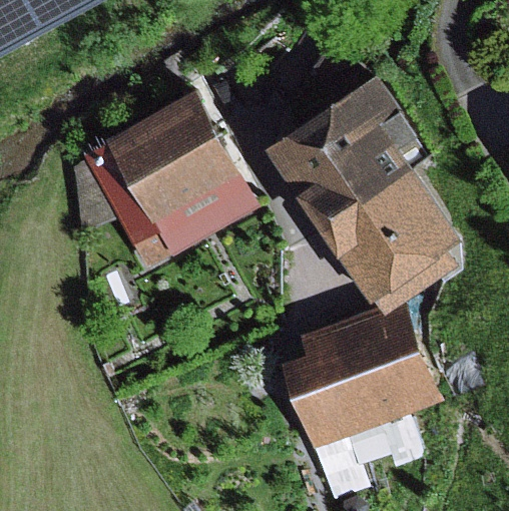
[(376,76),(276,143),(329,225),(413,170),(431,158),(376,76)]
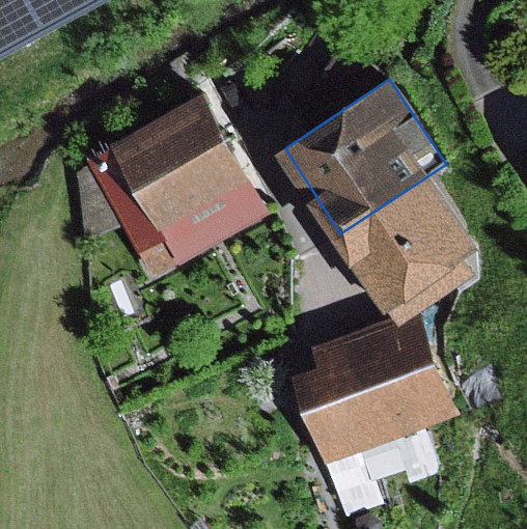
[(206,89),(116,139),(184,260),(274,210),(206,89)]
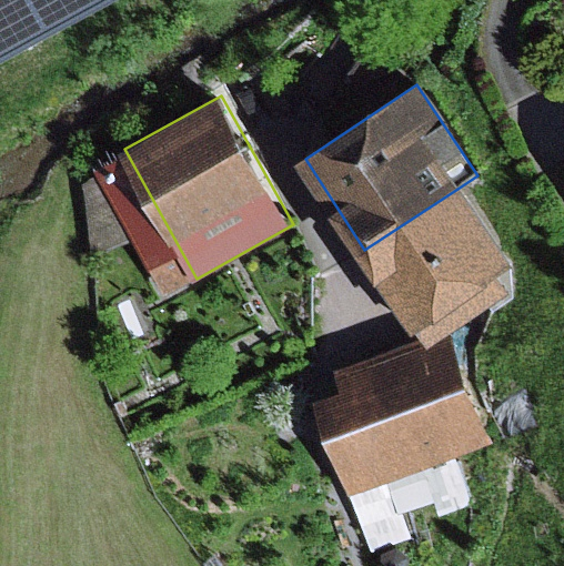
[(197,279),(124,149),(99,168),(132,234),(163,295),(197,279)]
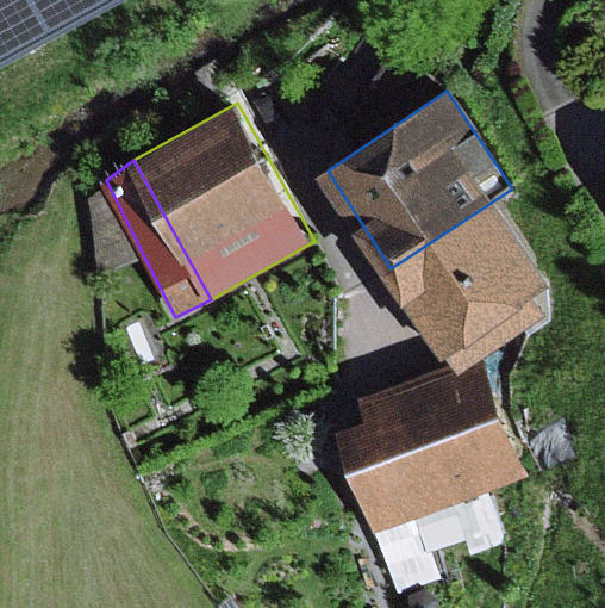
[(142,252),(106,180),(88,194),(97,273),(142,252)]
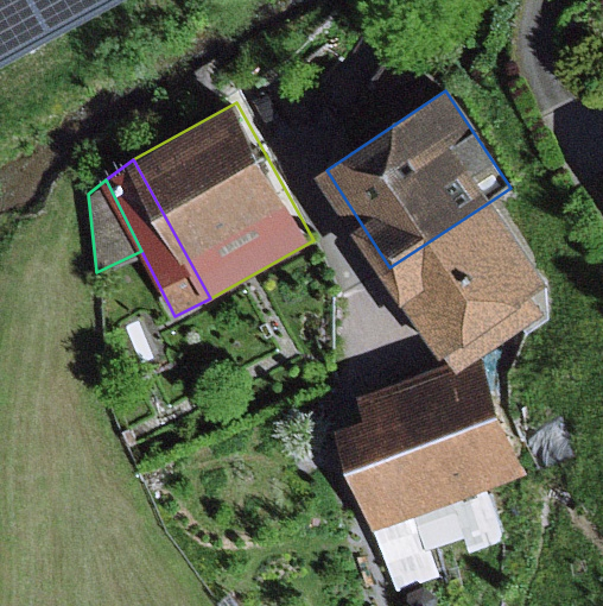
[(544,286),(489,202),(389,267),(456,371),(543,316),(529,296),(544,286)]
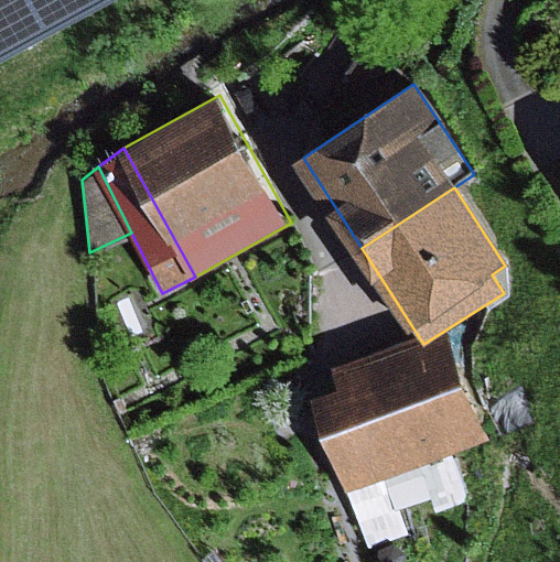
[(336,385),(312,393),(347,493),(383,481),(394,514),(430,500),(418,464),(448,453),(481,441),(445,342),(418,352),(413,339),(331,369),(336,385)]
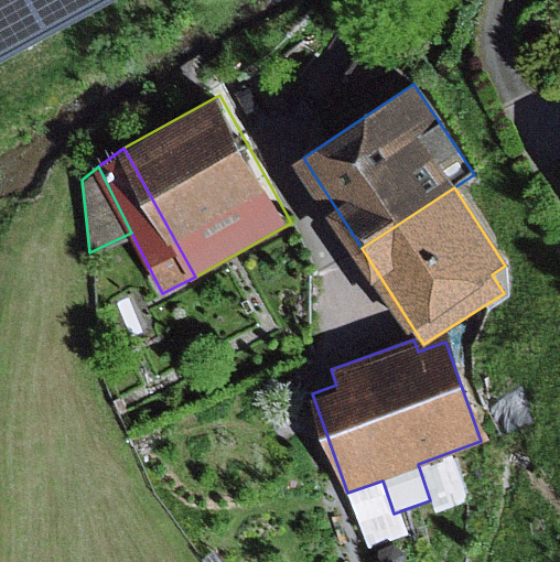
[(448,453),(418,464),(430,500),(434,512),(465,501),(448,453)]
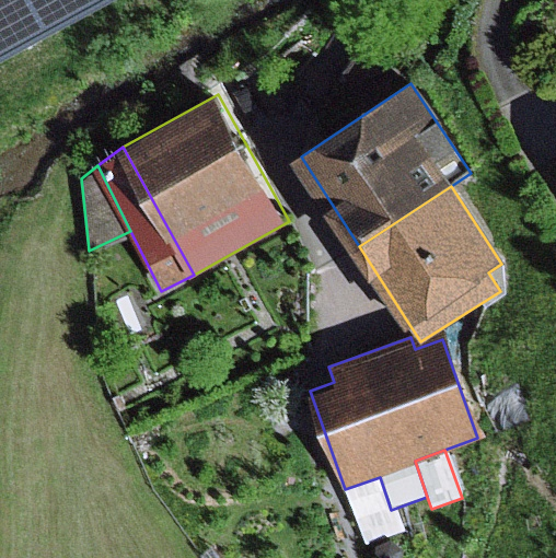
[(391,510),(380,477),(345,489),(363,543),(398,531),(391,510)]
